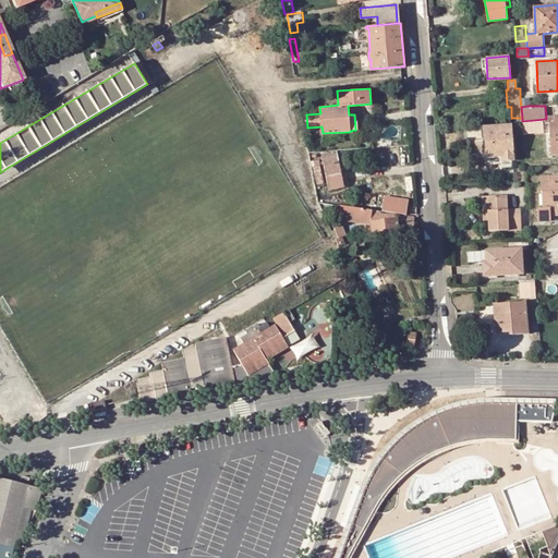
[(513,158),(511,124),(484,126),(486,156),(500,155),(500,159),(513,158)]
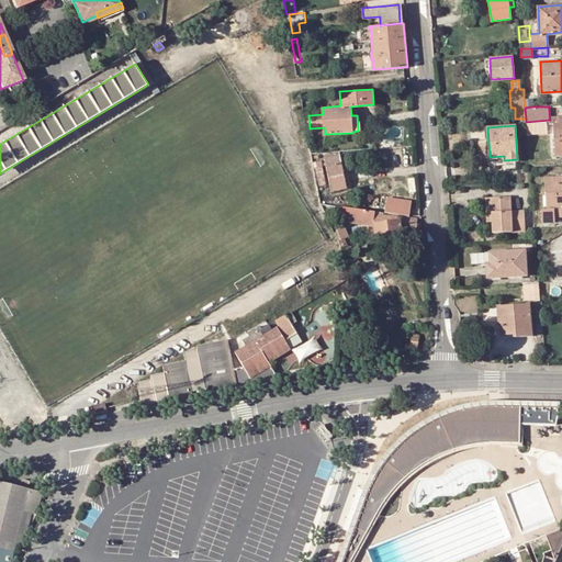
[(346,187),(339,152),(325,154),(332,189),(346,187)]
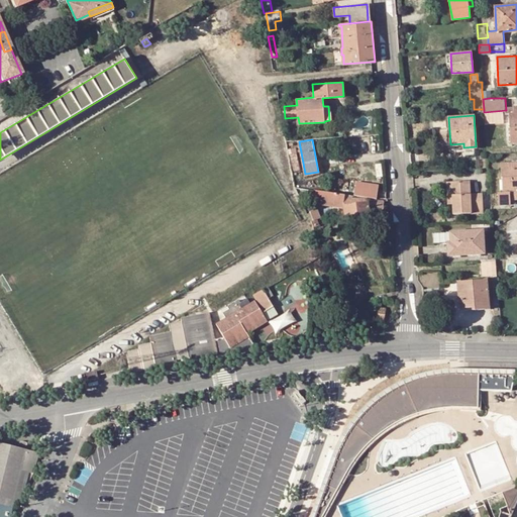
[(293,171),(300,170),(297,152),(292,152),(290,153),(293,171)]
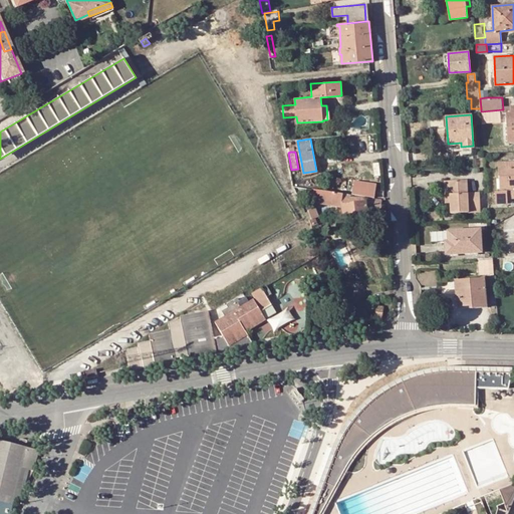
[(513,160),(498,162),(500,191),(496,191),(496,202),(508,201),(507,197),(513,196),(513,160)]
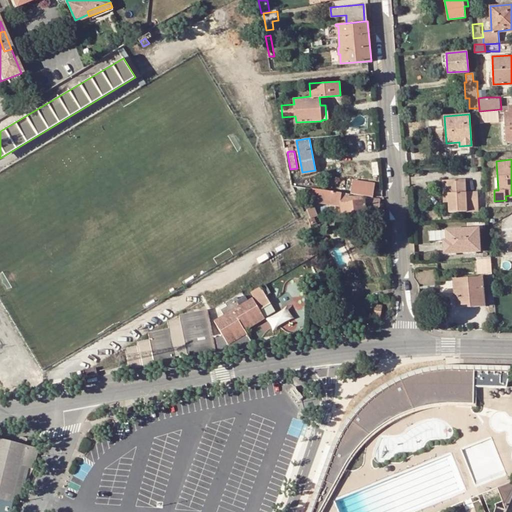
[(478,195),(465,196),(465,191),(464,178),(448,179),(449,200),(449,211),(478,209),(478,195)]
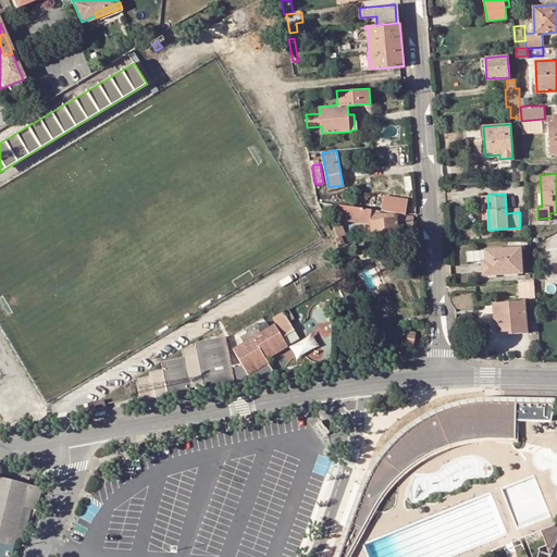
[(382,209),(406,212),(408,198),(384,195),(382,209)]
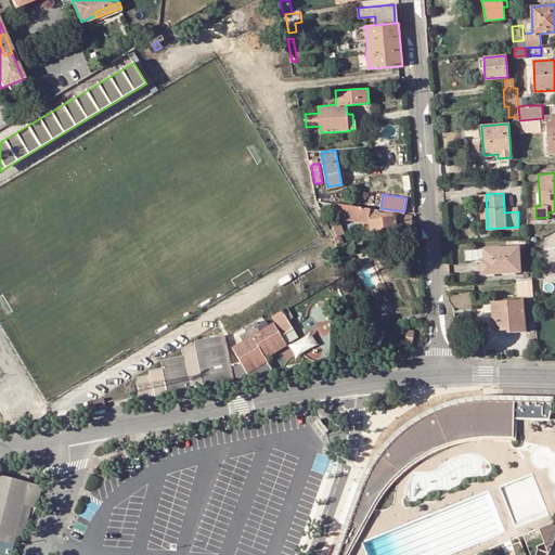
[(370,209),(347,207),(346,217),(345,221),(371,224),(372,234),(397,231),(396,223),(411,226),(412,215),(394,213),(394,210),(383,210),(370,213),(370,209)]
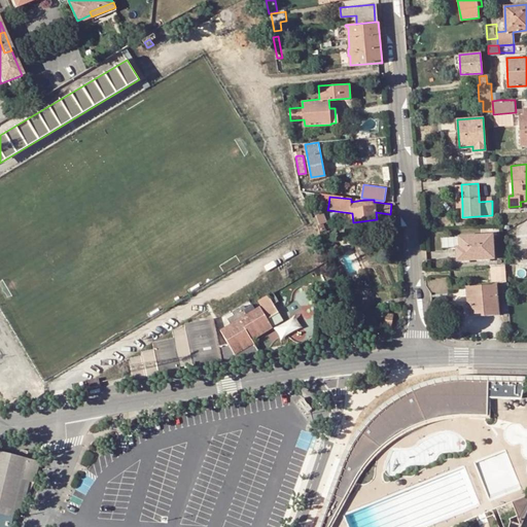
[(316,215),(316,216),(319,223),(326,220),(323,212),(316,215)]
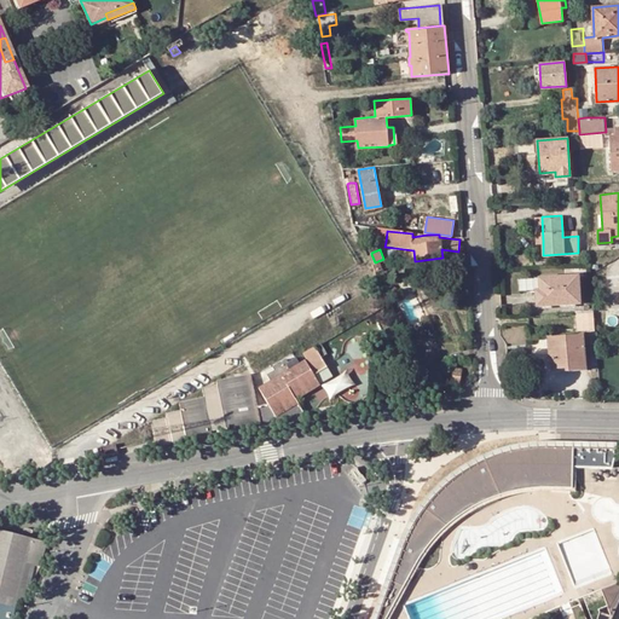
[(578,304),(578,276),(538,278),(538,289),(534,289),(534,305),(578,304)]
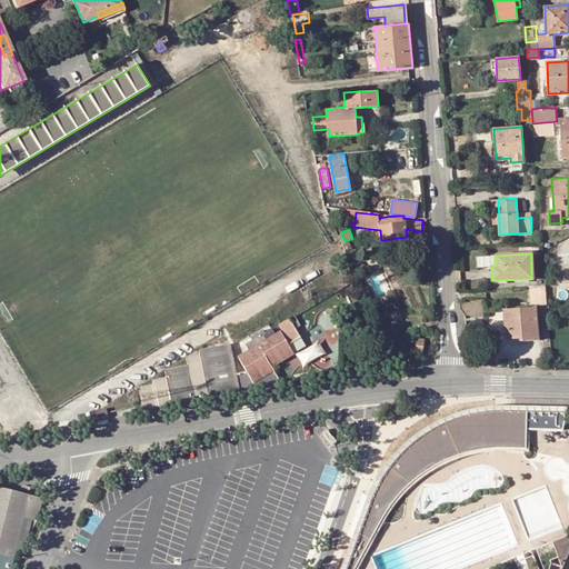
[(547,302),(547,299),(546,287),(529,288),(531,303),(540,302),(547,302)]
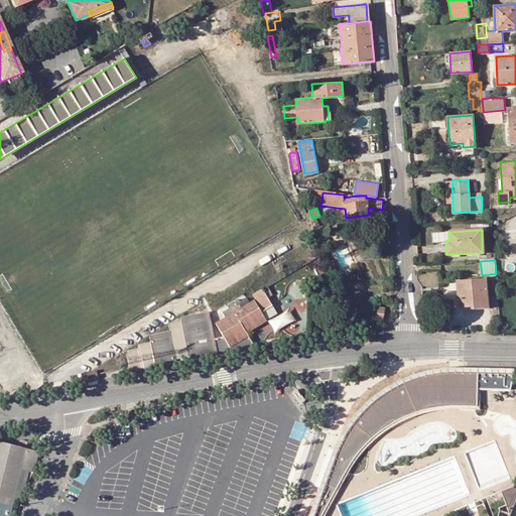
[(330,263),(334,270),(338,268),(336,261),(330,263)]
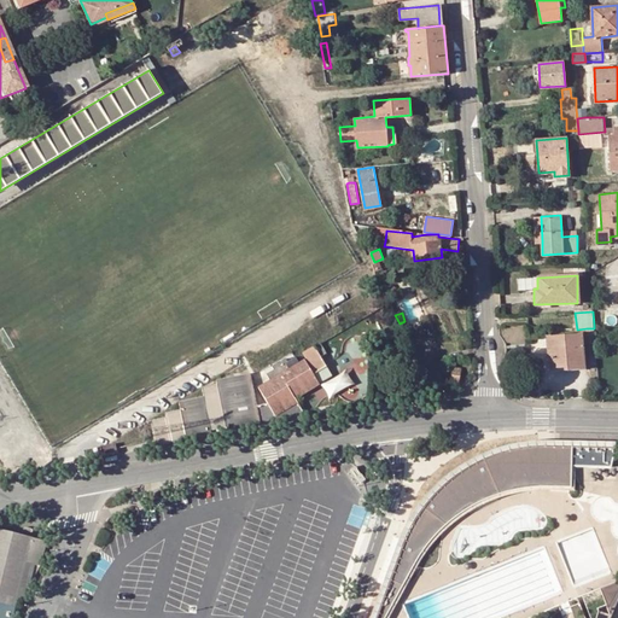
[(339,321),(336,314),(328,318),(332,325),(339,321)]
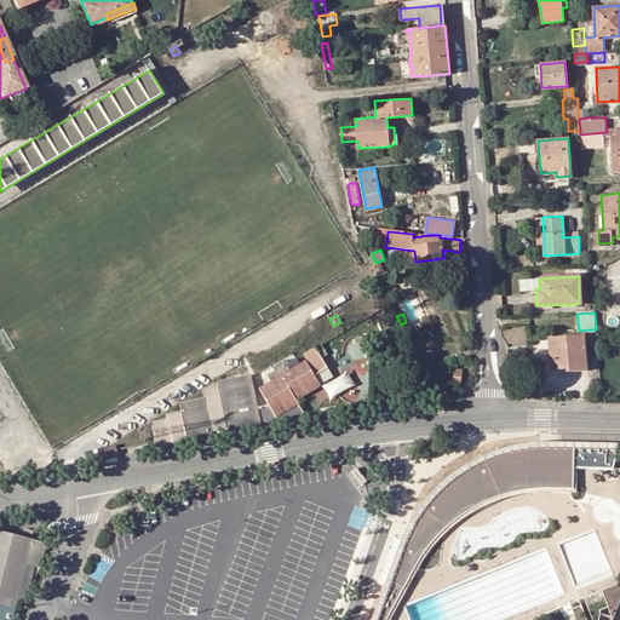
[(585,369),(583,336),(549,338),(550,357),(552,357),(554,368),(566,368),(566,371),(585,369)]
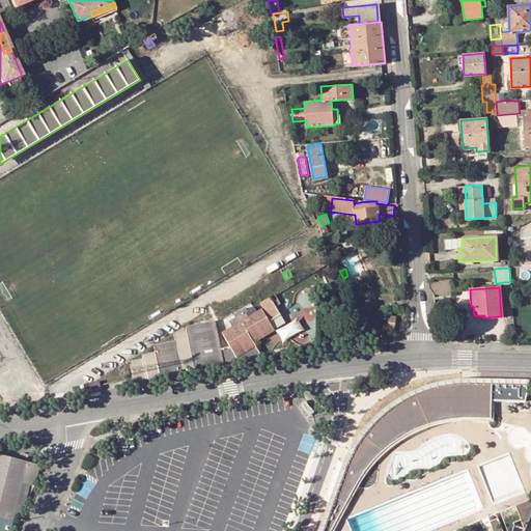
[(275,294),(270,297),(275,305),(280,302),(275,294)]
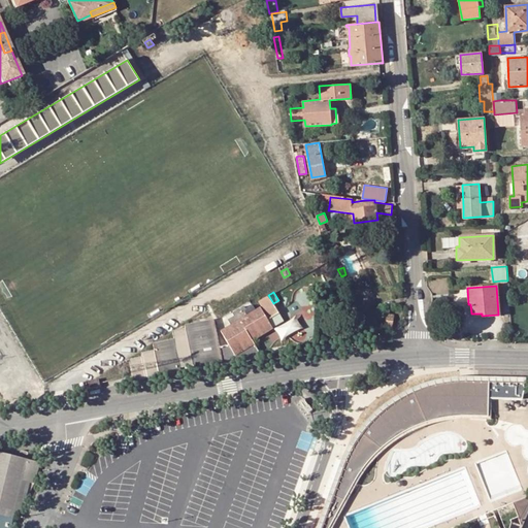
[(230,324),(222,329),(236,354),(255,342),(253,339),(273,328),(267,319),(278,311),(273,303),(268,295),(257,301),(260,306),(255,309),(252,304),(245,307),(244,305),(233,312),(234,315),(227,319),(230,324)]
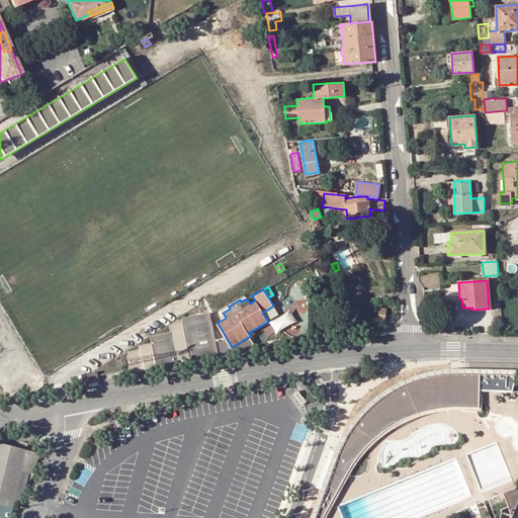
[(290,311),(270,322),(275,331),(295,320),(290,311)]
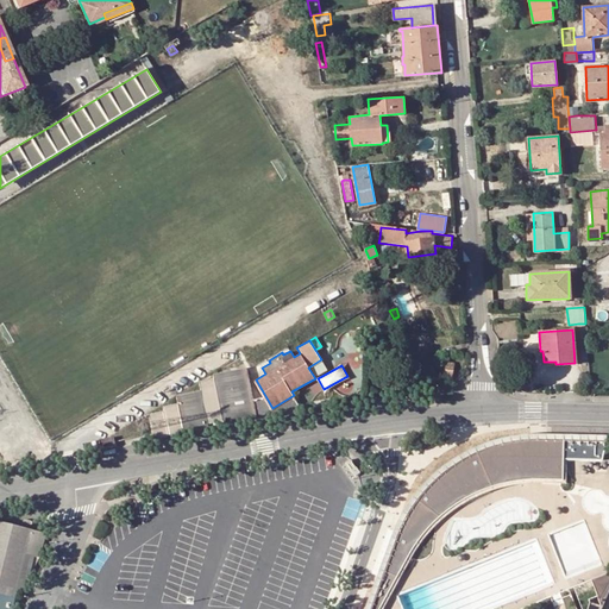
[(150,427),(151,435),(207,425),(205,413),(221,410),(225,421),(256,415),(249,381),(179,395),(180,405),(165,407),(167,408),(148,413),(150,427)]
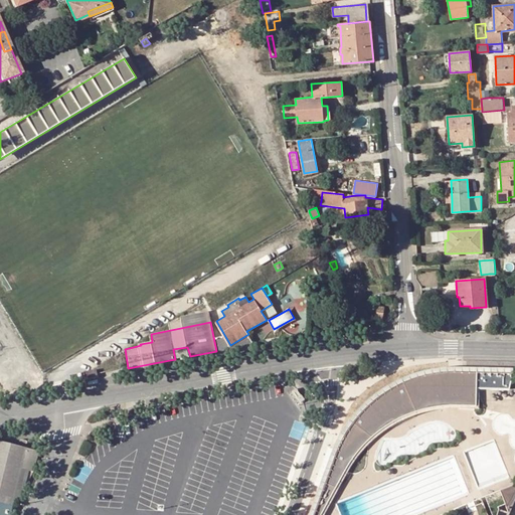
[(127,361),(124,356),(119,359),(121,364),(127,361)]
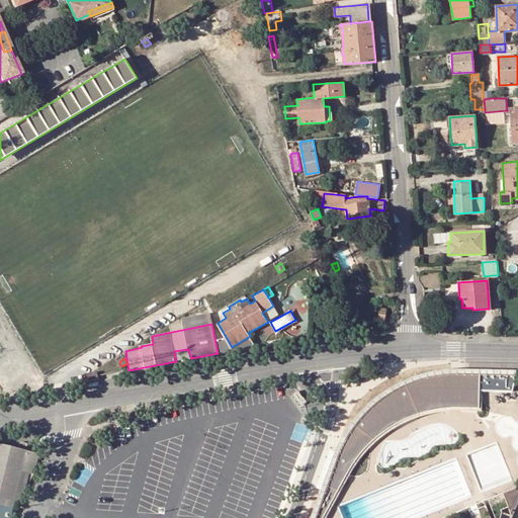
[(341,437),(321,490),(311,517),(323,517),(353,465),(359,459),(365,453),(371,447),(378,442),(385,437),(393,432),(401,428),(408,424),(420,418),(427,416),(434,413),(441,412),(449,410),(456,409),(464,408),(471,408),(480,408),(480,392),(513,391),(516,376),(517,376),(517,370),(459,368),(450,368),(441,369),(423,373),(407,377),(395,383),(382,391),(367,404),(360,412),(353,420),(341,437)]
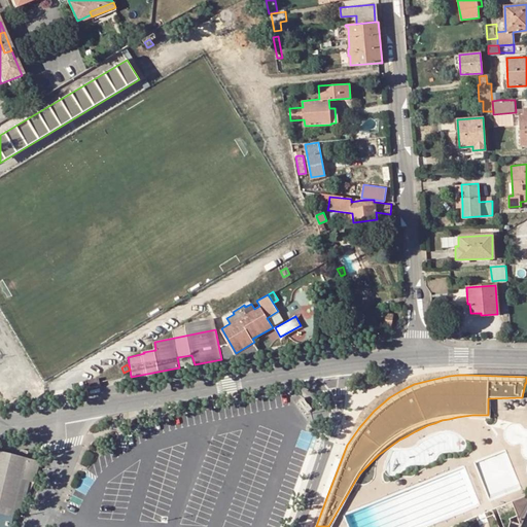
[(101,388),(100,380),(86,383),(88,390),(101,388)]
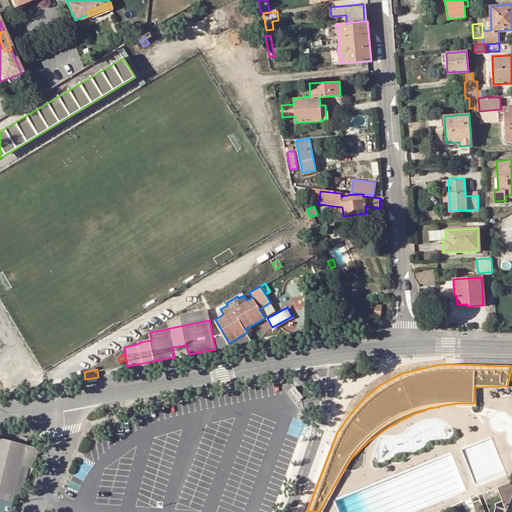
[(0,511),(10,511),(14,496),(18,497),(20,488),(23,489),(28,468),(33,469),(37,451),(36,448),(0,438),(0,511)]
